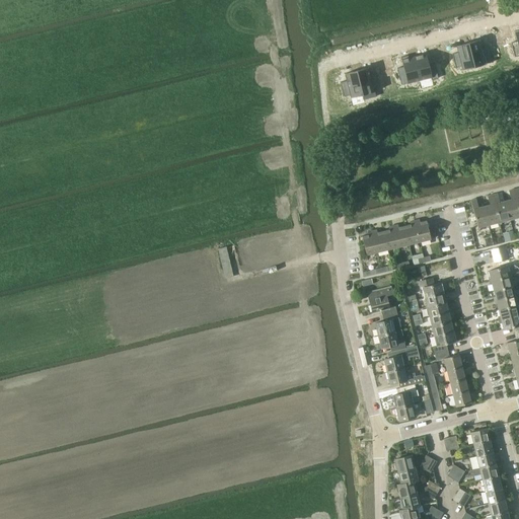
[(480,41),(468,44),(474,67),(487,64),(486,61),(492,60),(489,47),(483,48),(480,41)]
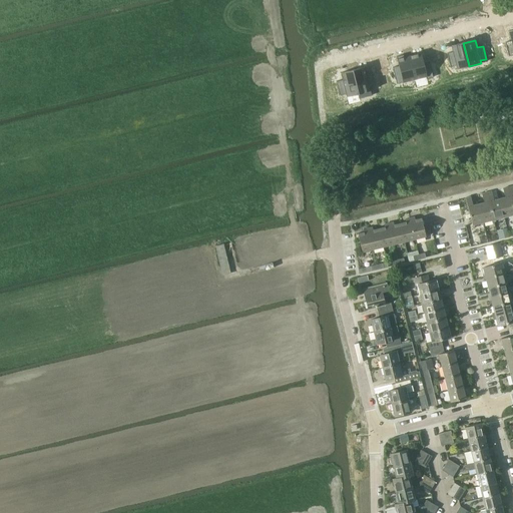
[(453,52),(447,53),(451,67),(457,65),(458,69),(469,66),(463,43),(452,46),(453,52)]
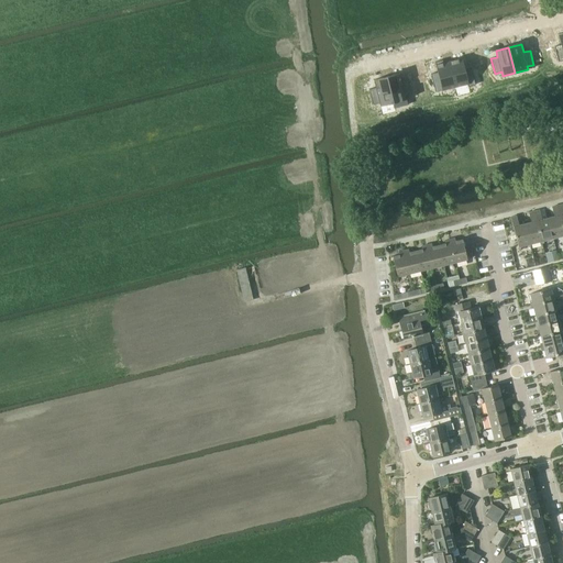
[(463,58),(450,62),(456,87),(476,83),(472,67),(465,69),(463,58)]
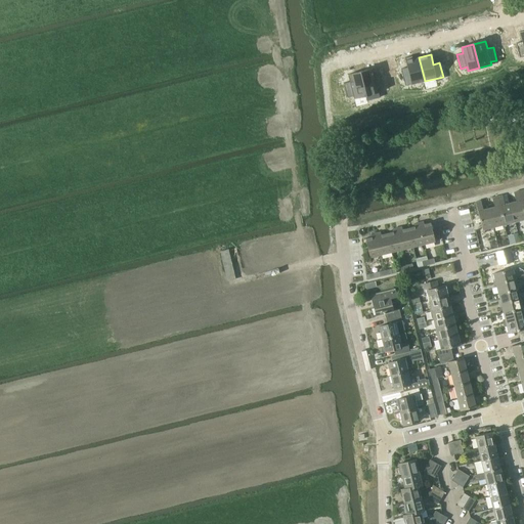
[(408,68),(402,70),(406,83),(412,82),(412,84),(425,81),(419,57),(413,58),(412,56),(406,58),(408,68)]
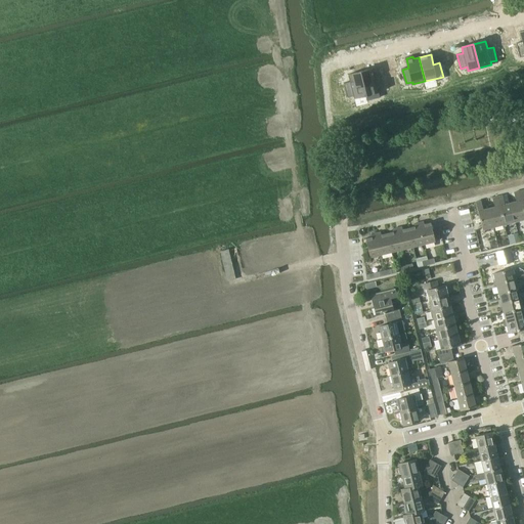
[(374,69),(361,72),(367,96),(380,93),(379,89),(385,87),(382,74),(376,75),(374,69)]
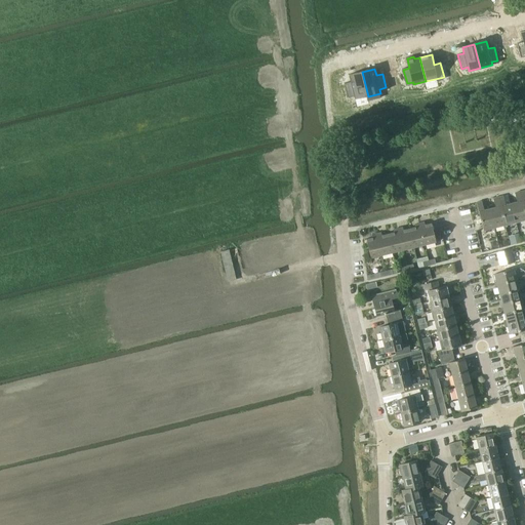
[(353,82),(347,84),(350,97),(356,96),(357,99),(368,96),(362,72),(351,75),(353,82)]
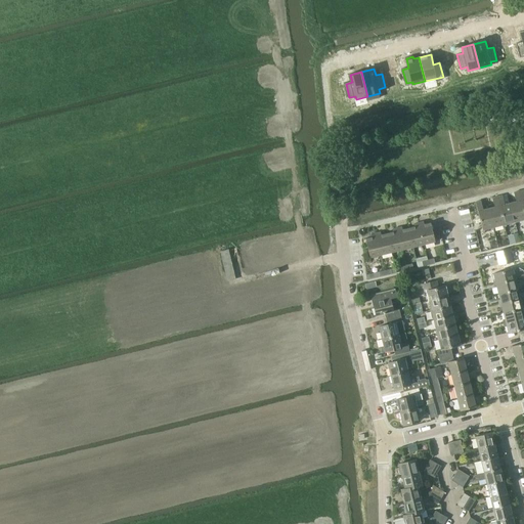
[(523,221),(523,214),(518,191),(513,192),(516,202),(510,203),(514,221),(523,219),(523,221)]
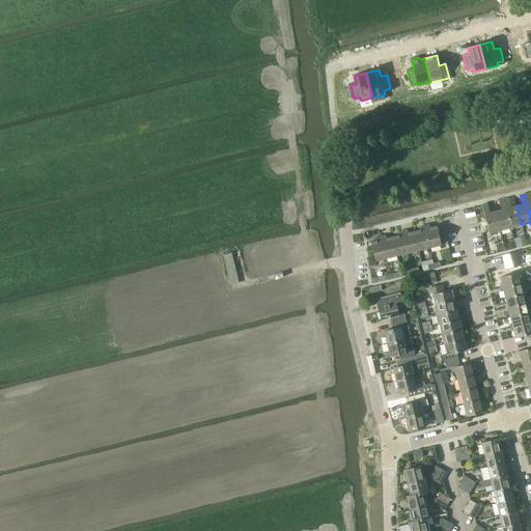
[(508,198),(503,199),(510,229),(512,229),(512,227),(521,224),(516,205),(511,206),(508,198)]
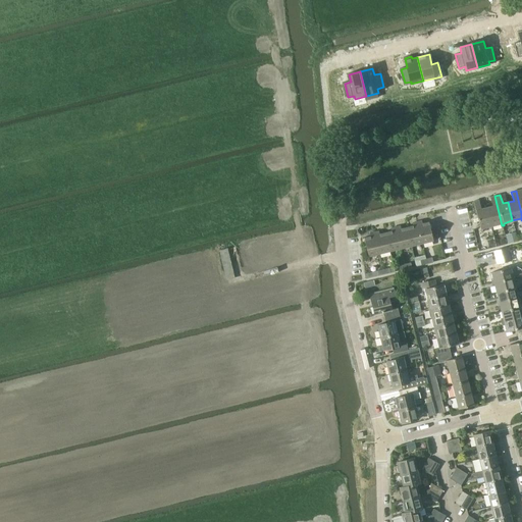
[(501,226),(502,225),(494,196),(489,197),(492,206),(486,207),(491,226),(500,223),(501,226)]
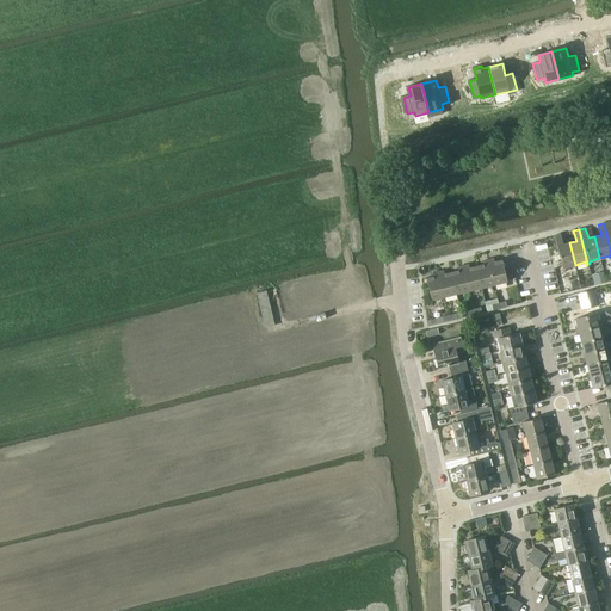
[(565,267),(575,265),(569,242),(563,244),(561,234),(554,235),(563,271),(565,270),(565,267)]
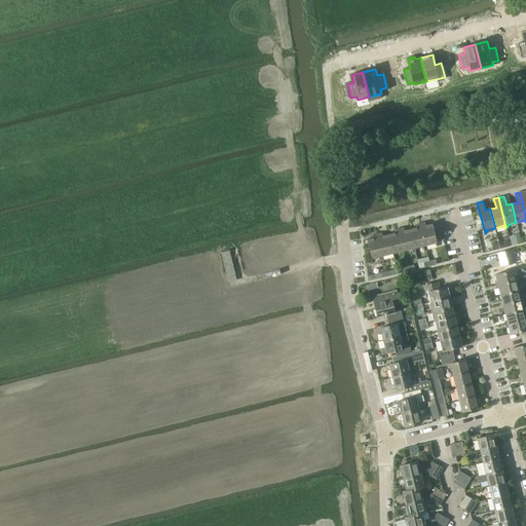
[(424,222),(420,223),(425,245),(437,242),(431,223),(425,225),(424,222)]
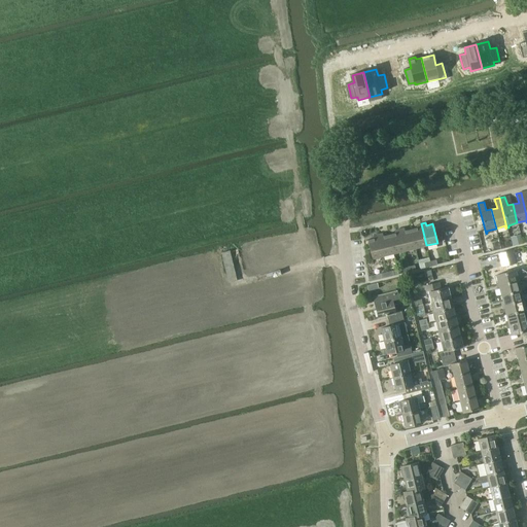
[(416,224),(417,227),(411,229),(415,248),(426,245),(421,223),(416,224)]
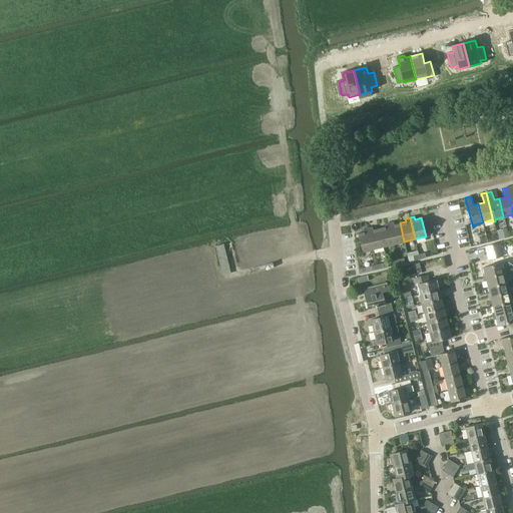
[(393,221),(389,222),(394,244),(404,241),(400,222),(394,224),(393,221)]
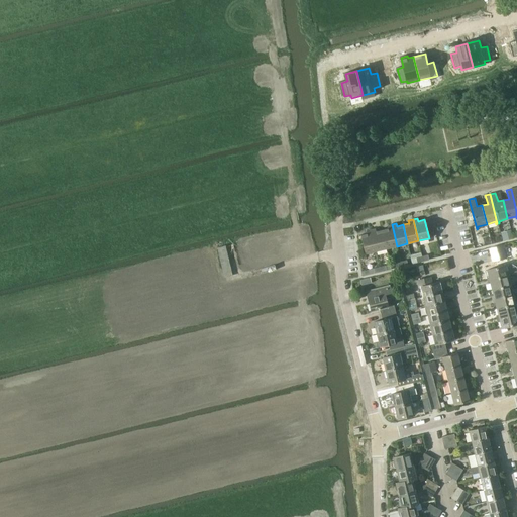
[(387,226),(388,228),(382,229),(386,248),(397,246),(392,224),(387,226)]
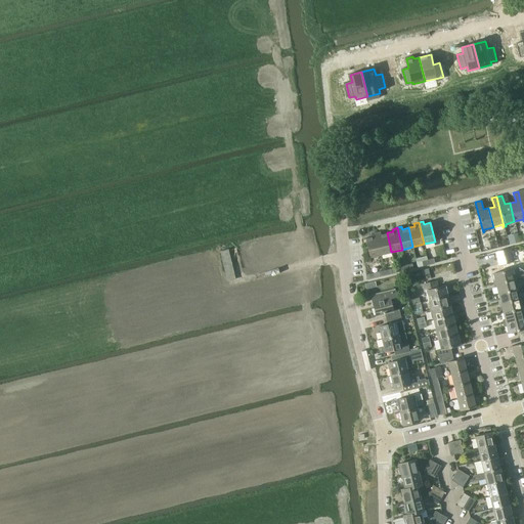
[(380,231),(376,233),(381,255),(391,252),(387,232),(381,234),(380,231)]
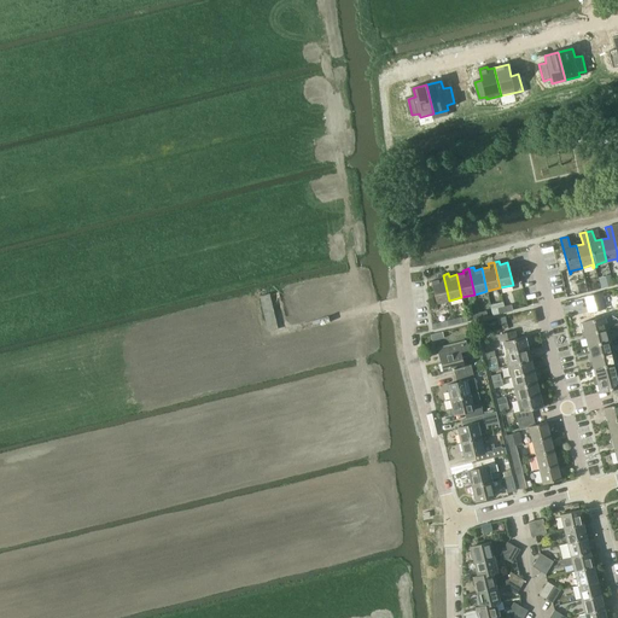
[(436,303),(449,301),(443,275),(437,277),(438,279),(431,281),(436,303)]
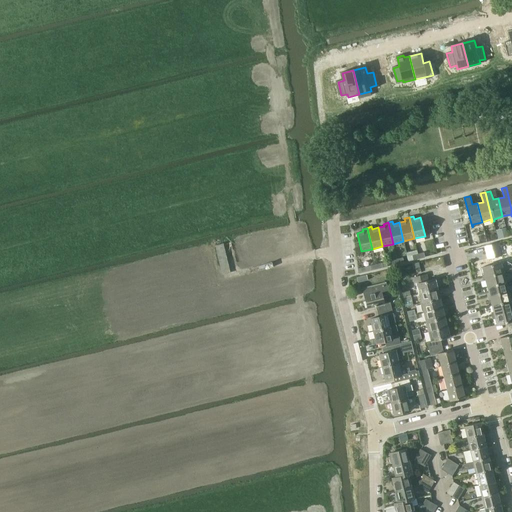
[(505,228),(496,230),(498,239),(507,236),(505,228)]
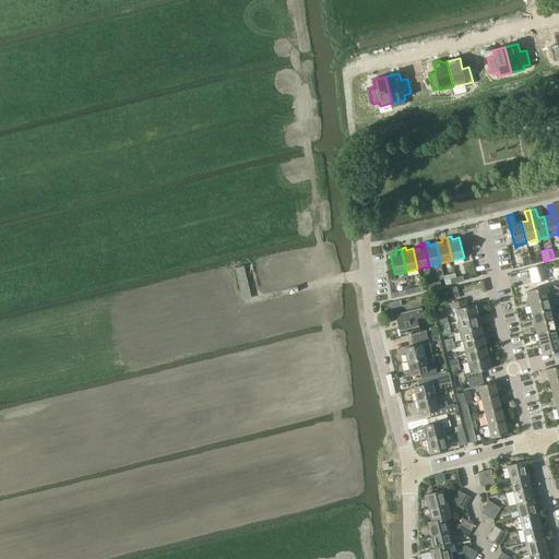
[(235,268),(242,299),(251,297),(244,264),(235,268)]
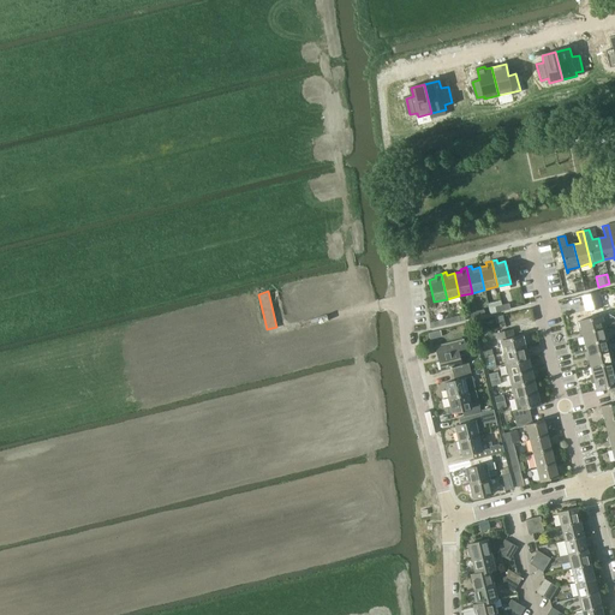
[(599,299),(598,292),(581,296),(583,303),(599,299)]
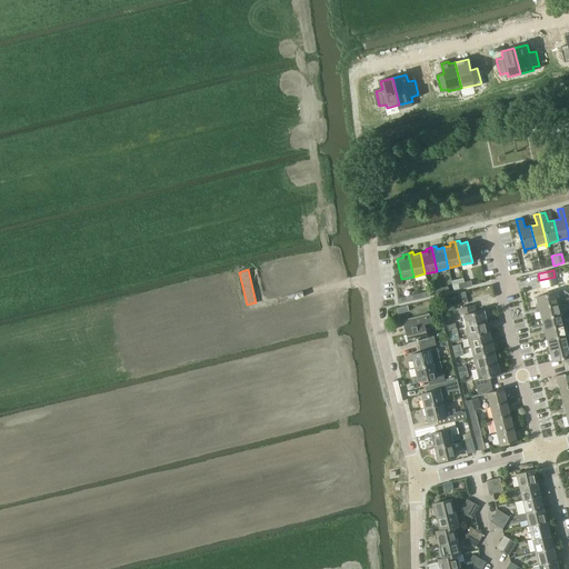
[(539,280),(541,288),(557,283),(555,277),(539,280)]
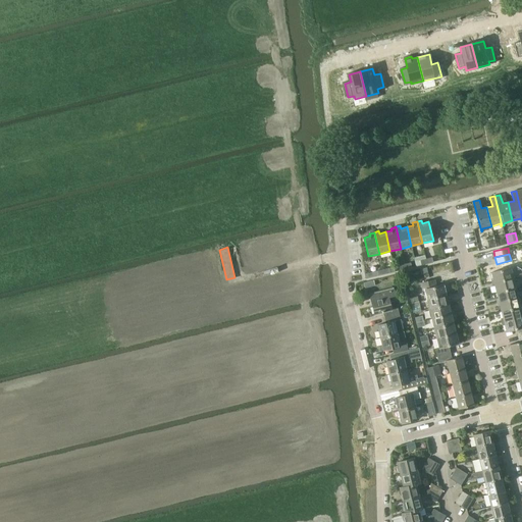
[(424,255),(414,258),(416,266),(427,263),(426,258),(425,258),(424,255)]
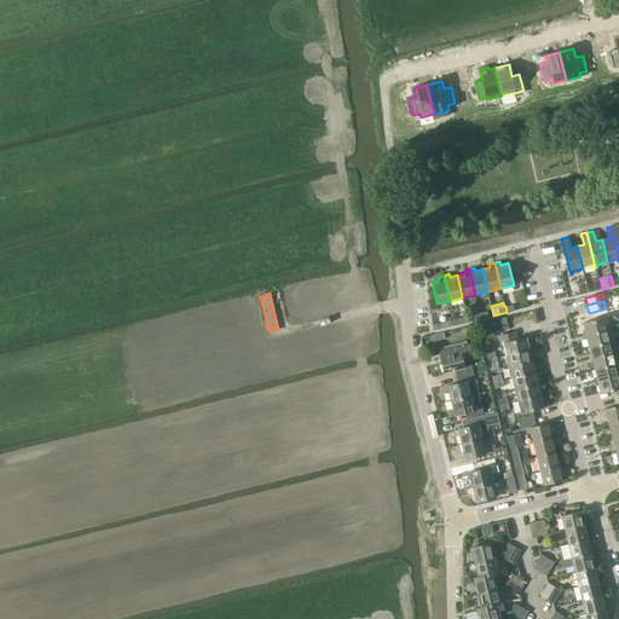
[(582,331),(583,335),(608,328),(606,317),(582,323),(584,330),(582,331)]
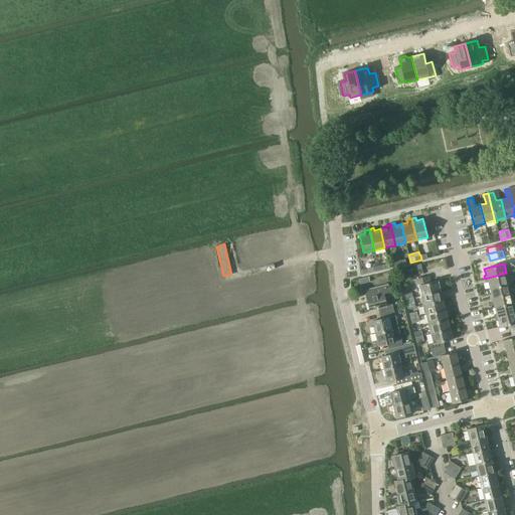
[(373,272),(379,271),(377,266),(359,270),(360,275),(373,272)]
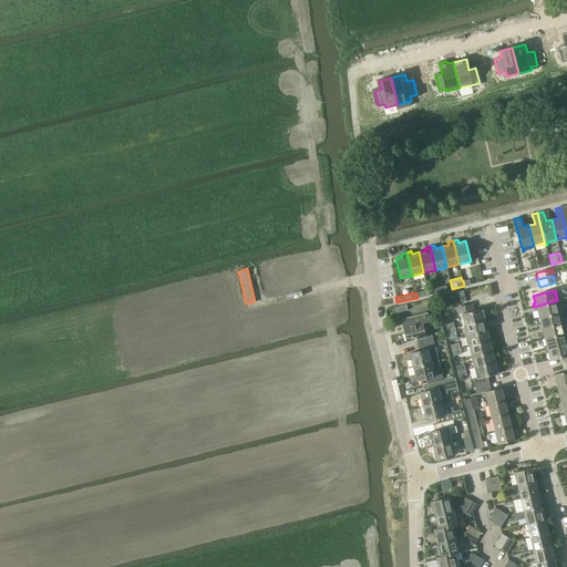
[(560,311),(557,300),(534,307),(535,310),(537,310),(538,317),(560,311)]
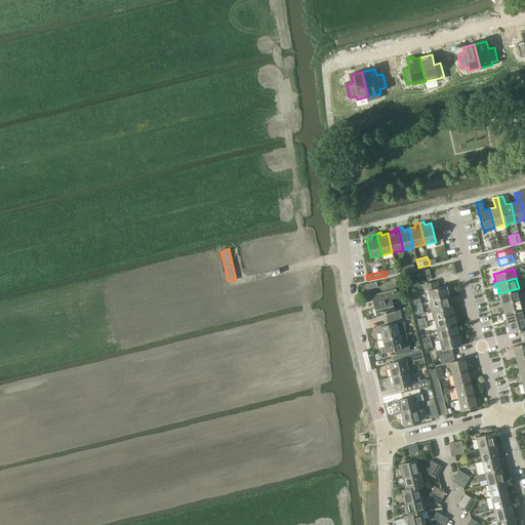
[(427,292),(429,300),(450,295),(449,292),(447,292),(445,285),(439,287),(437,281),(422,284),(425,292),(427,292)]
